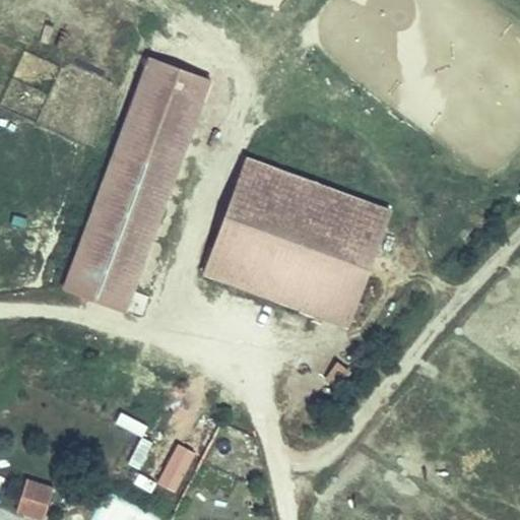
[(147,247),(206,78),(145,56),(88,219),(147,247)]
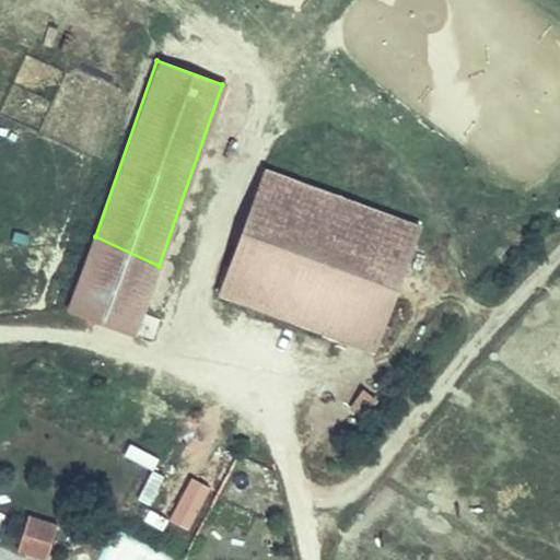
[(475,121),(475,172),(546,172),(546,159),(559,159),(559,135),(521,135),(521,108),(509,108),(509,121),(475,121)]
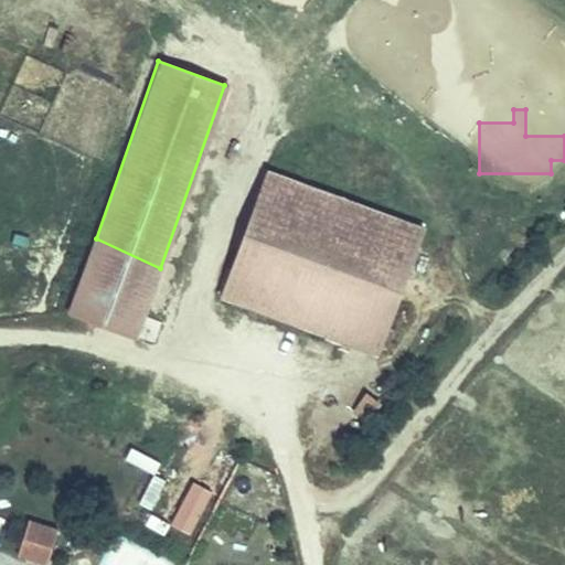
[(377,349),(422,223),(265,169),(221,294),(377,349)]
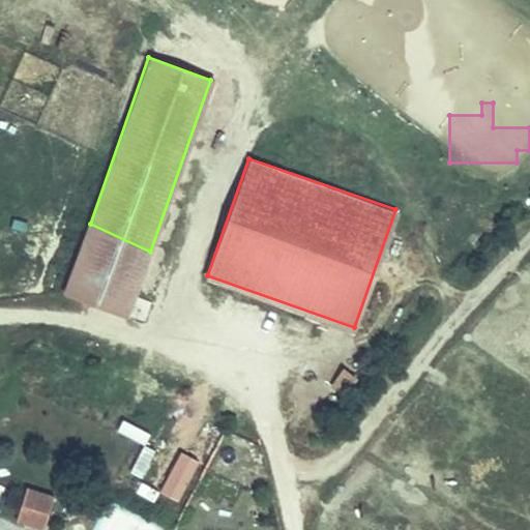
[(0,254),(41,268),(48,246),(3,233),(0,242),(0,254)]
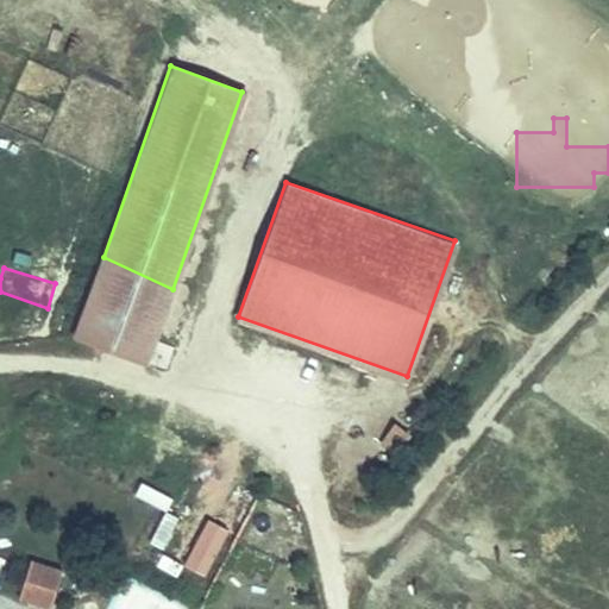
[(148,362),(161,326),(112,302),(90,293),(75,336),(148,362)]
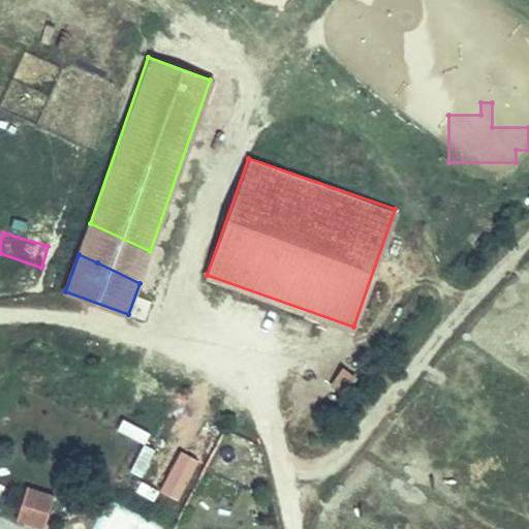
[(347,386),(354,375),(341,366),(334,377),(347,386)]
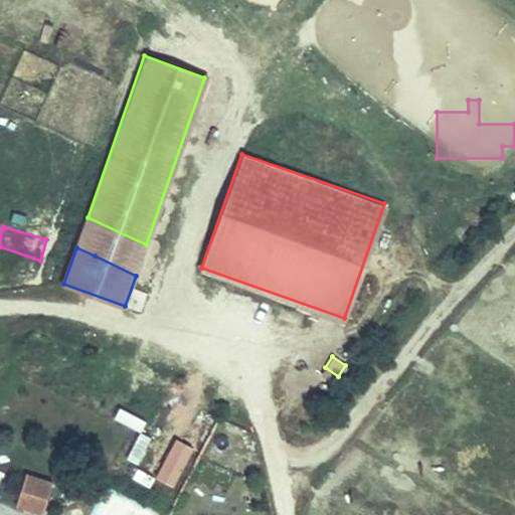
[(162,430),(172,401),(159,396),(148,424),(162,430)]
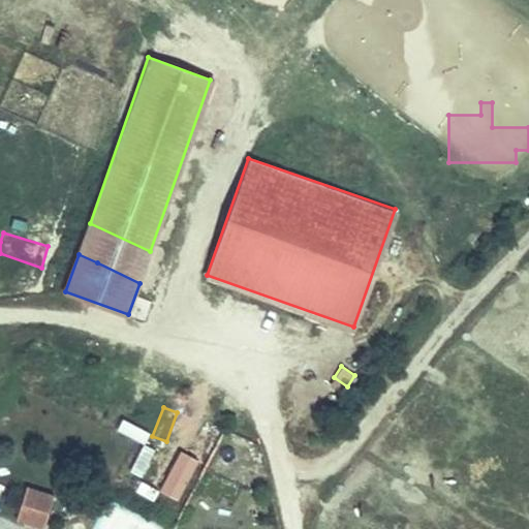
[(0,493),(11,475),(0,468),(0,493)]
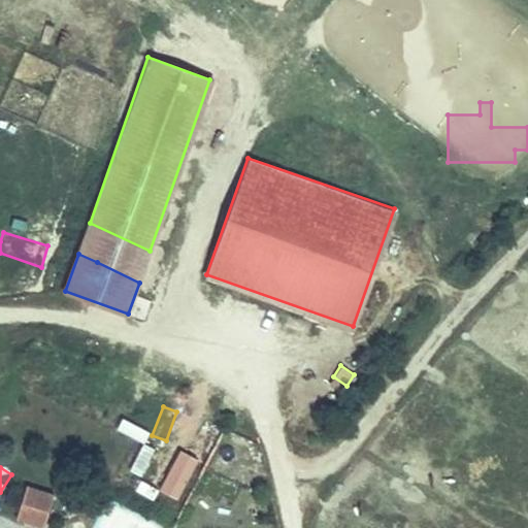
[(13,523),(33,527),(43,527),(54,493),(25,485),(13,523)]
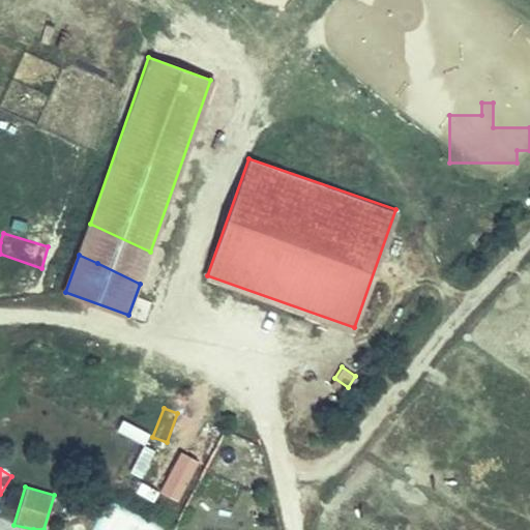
[(92,529),(166,529),(168,527),(105,501),(92,529)]
